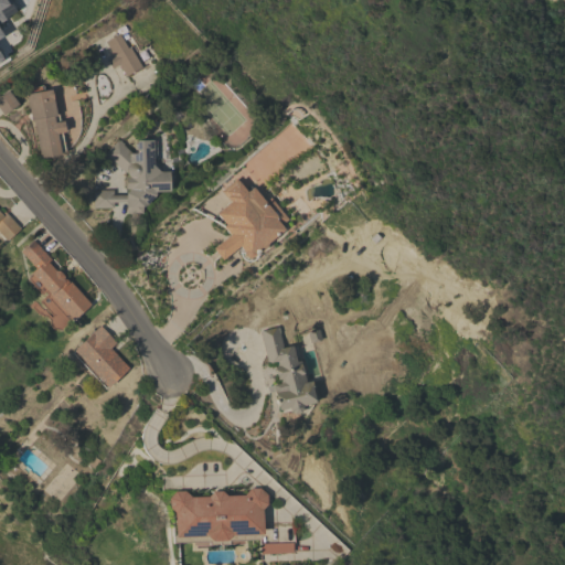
[(0,0),(0,61),(0,60),(0,35),(1,36),(0,34),(0,19),(2,19),(0,13),(0,8),(10,3),(7,0),(0,0)]
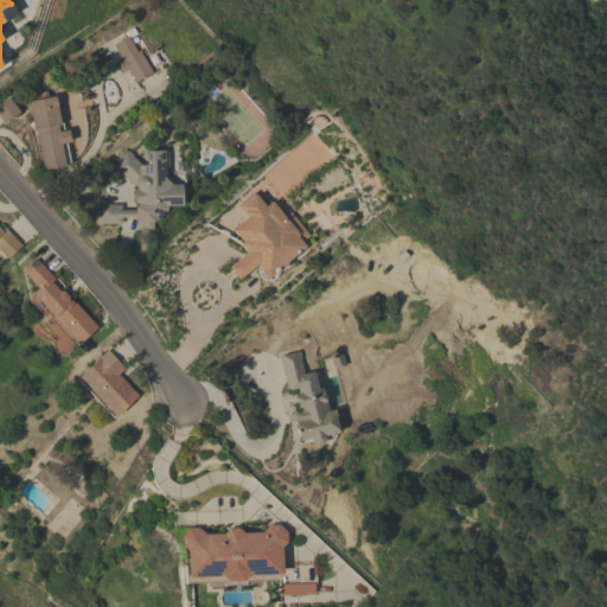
[(151,71),(142,76),(144,77),(141,78),(141,77),(134,81),(133,78),(131,81),(127,76),(131,75),(127,69),(120,72),(114,64),(121,59),(113,44),(127,36),(123,31),(132,26),(136,33),(128,38),(135,34),(138,39),(132,43),(136,51),(139,50),(151,71)]
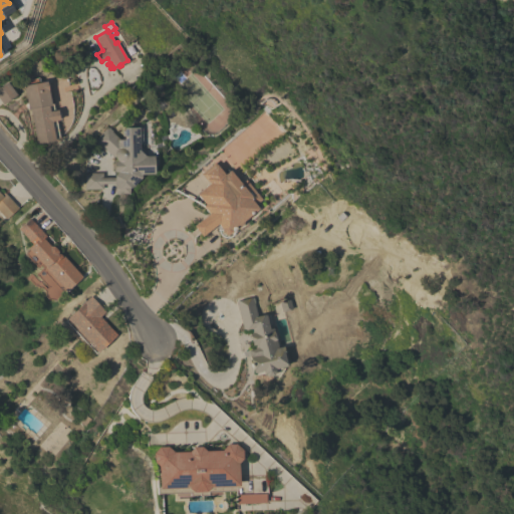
[(36,144),(30,108),(28,109),(23,85),(25,84),(24,79),(38,77),(39,81),(46,80),(46,82),(48,81),(50,88),(49,88),(52,101),(53,109),(57,109),(58,119),(55,119),(59,138),(54,139),(54,140),(36,144)]
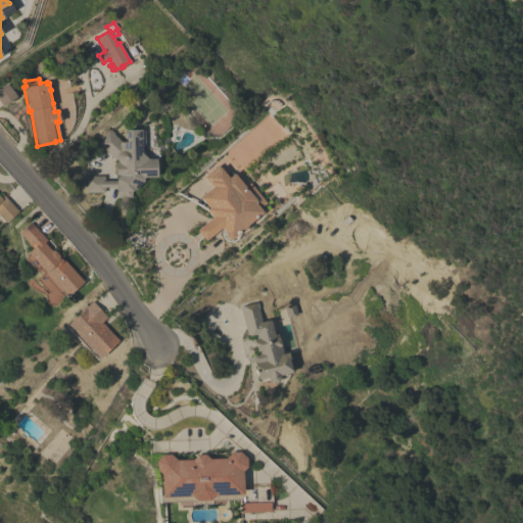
[(16,96),(2,106),(0,103),(0,88),(7,83),(16,96)]
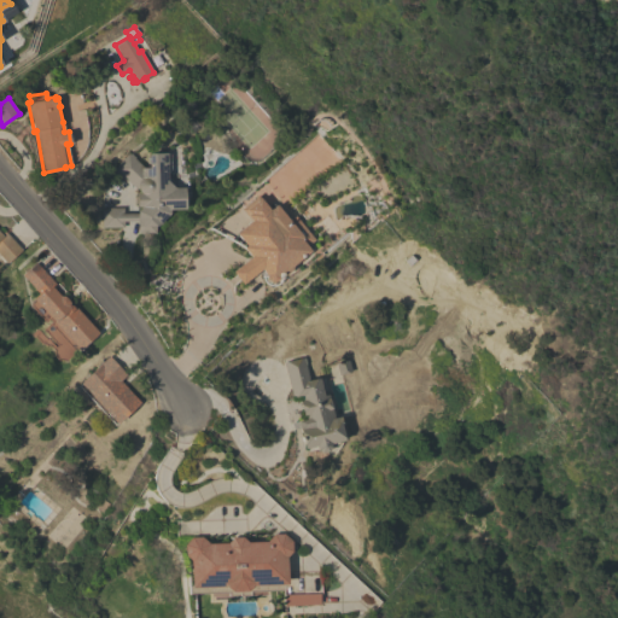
[(175,187),(184,187),(184,209),(169,209),(169,213),(157,225),(156,225),(156,233),(138,233),(138,226),(138,220),(123,221),(123,227),(101,227),(101,208),(123,208),(123,213),(136,213),(136,210),(140,207),(136,207),(136,192),(140,192),(138,190),(138,187),(134,187),(114,168),(128,152),(129,153),(129,152),(135,157),(134,158),(144,167),(149,167),(147,152),(167,152),(167,153),(169,153),(170,169),(167,169),(168,180),(175,187)]
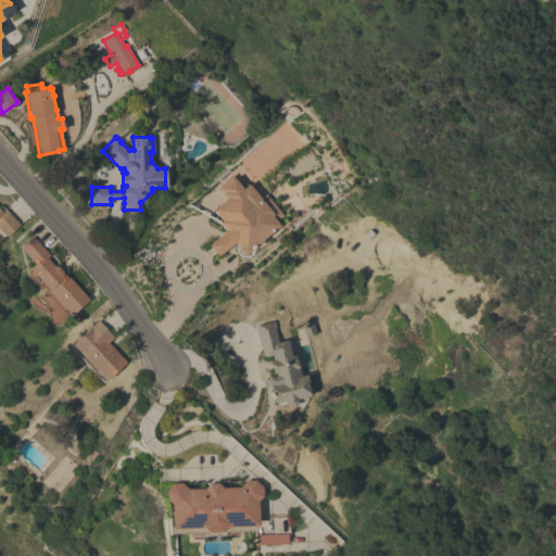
[(260,198),(265,193),(282,215),(275,220),(279,225),(262,238),(262,242),(256,247),(253,247),(250,249),(249,251),(247,253),(244,253),(241,252),(239,250),(239,248),(235,242),(217,255),(209,243),(225,230),(218,223),(220,220),(212,210),(225,199),(216,187),(231,175),(242,188),(249,184),(260,198)]
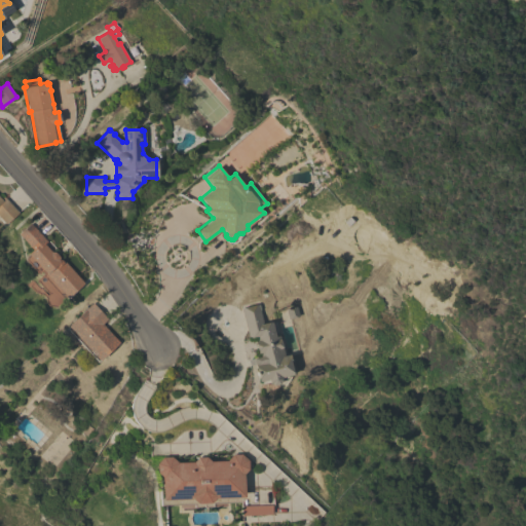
[(0,198),(3,195),(17,212),(5,223),(0,217),(0,198)]
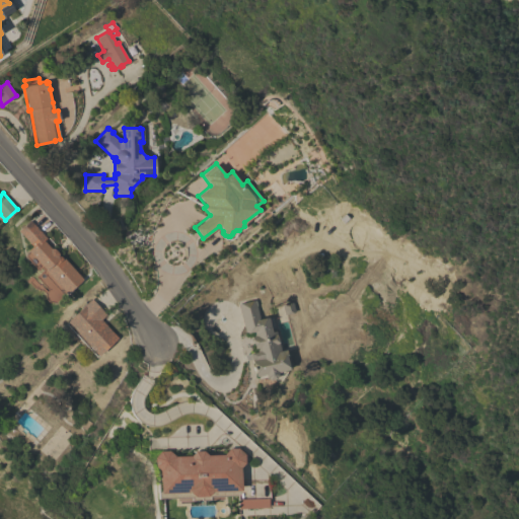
[(44,237),(42,239),(58,256),(60,254),(82,279),(66,294),(65,292),(62,295),(43,274),(45,272),(42,268),(39,270),(35,269),(26,258),(24,250),(27,247),(29,249),(33,245),(20,231),(29,222),(44,237)]
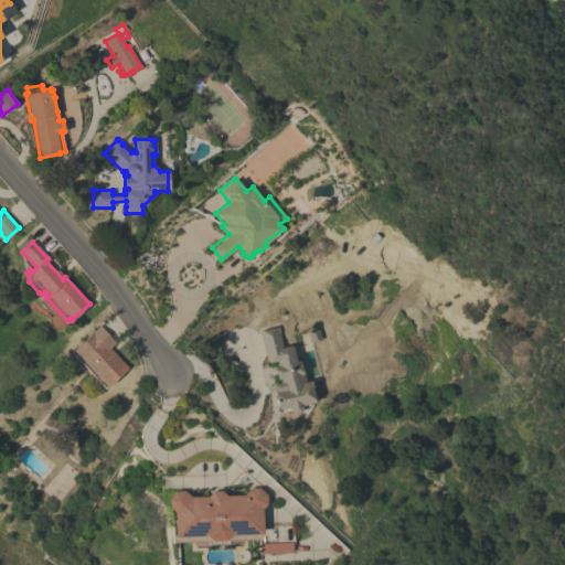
[(73,350),(92,332),(99,324),(115,342),(109,348),(128,368),(107,386),(106,386),(104,387),(71,352),(73,350)]
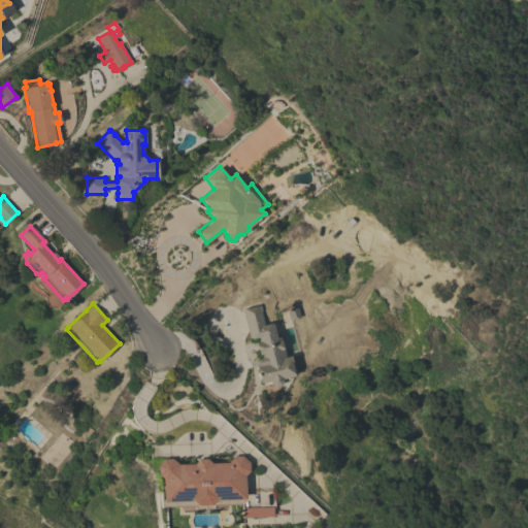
[(259,305),(260,305),(261,310),(260,311),(263,324),(272,322),(276,337),(279,336),(279,337),(282,337),(284,347),(283,347),(285,357),(290,356),(292,362),(291,362),(294,375),(288,376),(289,378),(282,381),(283,381),(279,385),(274,387),(270,384),(261,386),(254,359),(261,357),(260,354),(259,355),(256,342),(257,341),(256,338),(250,339),(241,309),(259,305)]
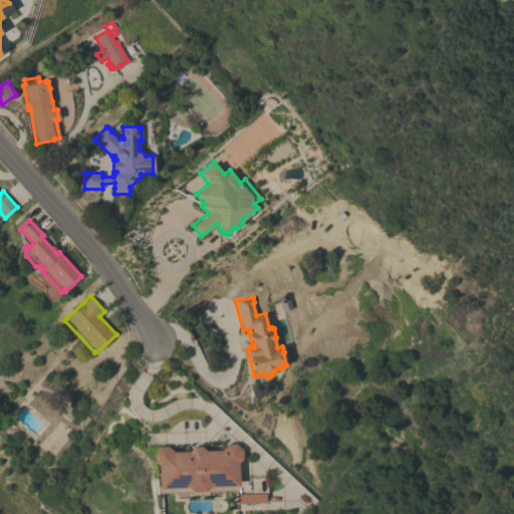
[(156,465),(153,461),(153,452),(159,446),(168,446),(174,452),(189,452),(193,447),(202,446),(206,451),(222,450),(227,444),(236,444),(242,449),(242,458),(238,463),(238,470),(265,469),(266,493),(265,493),(265,502),(236,503),(235,490),(208,491),(208,495),(190,495),(190,492),(157,493),(156,465)]
